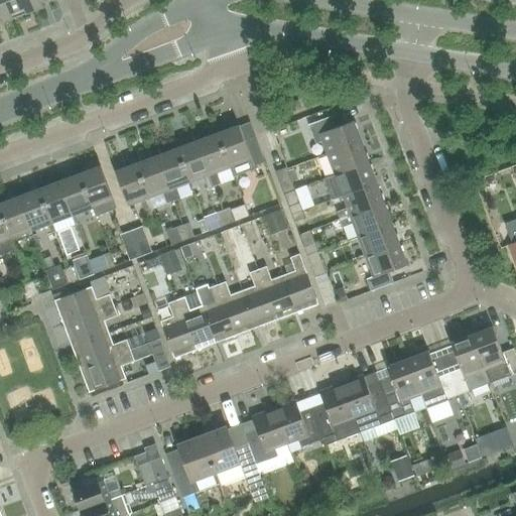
[(2,22),(12,19),(4,0),(0,0),(0,16),(0,17),(2,22)]
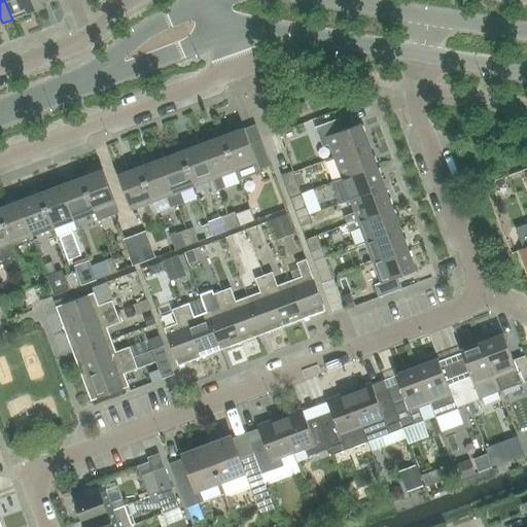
[(31,0),(4,0),(12,20),(10,13),(24,8),(26,14),(35,10),(31,0)]
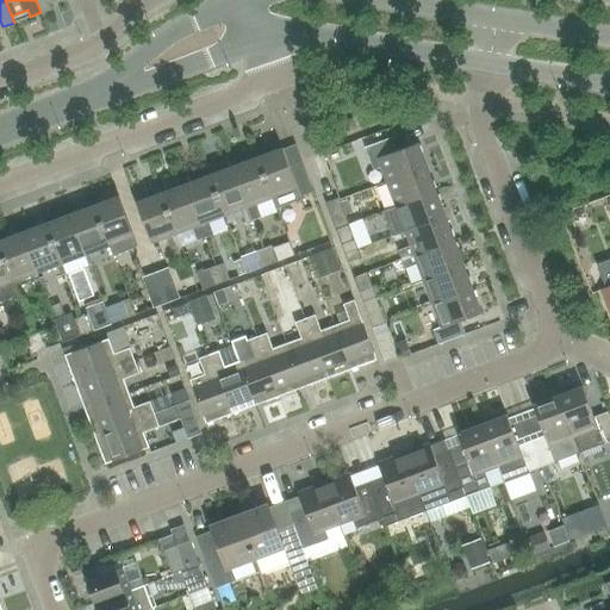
[(36,0),(41,12),(51,8),(49,1),(53,0),(36,0)]
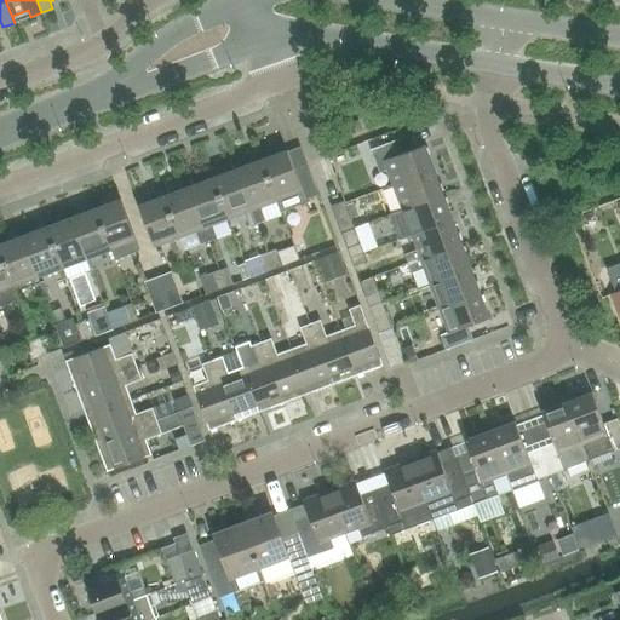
[(392,187),(434,171),(424,145),(402,154),(397,141),(371,150),(379,173),(386,171),(392,187)]
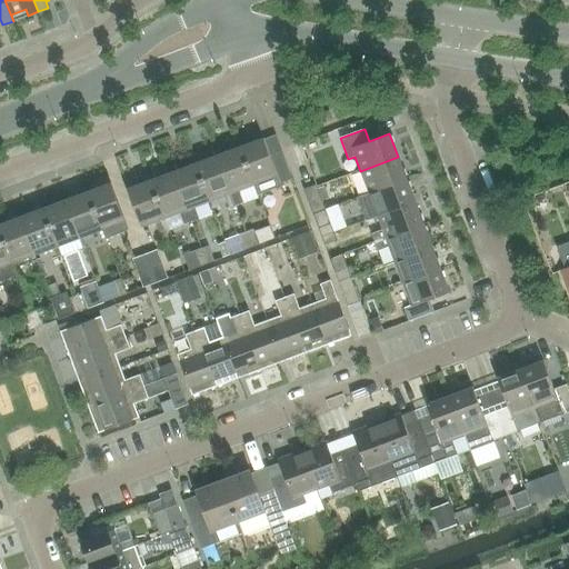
[(262,139),(239,148),(253,185),(257,196),(281,187),(280,183),(291,179),(276,135),(263,139),(262,139)]
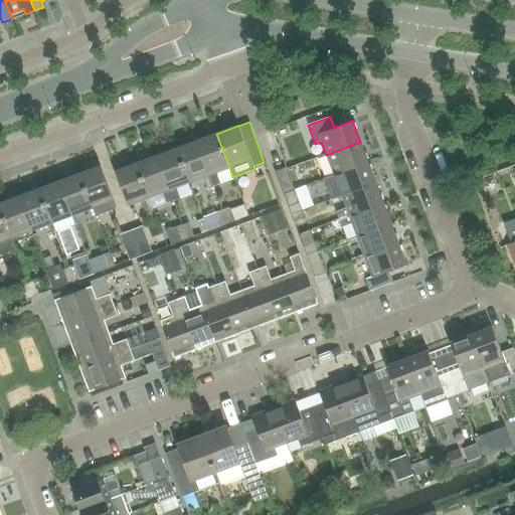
[(216,172),(229,167),(216,134),(196,141),(213,186),(220,184),(216,172)]
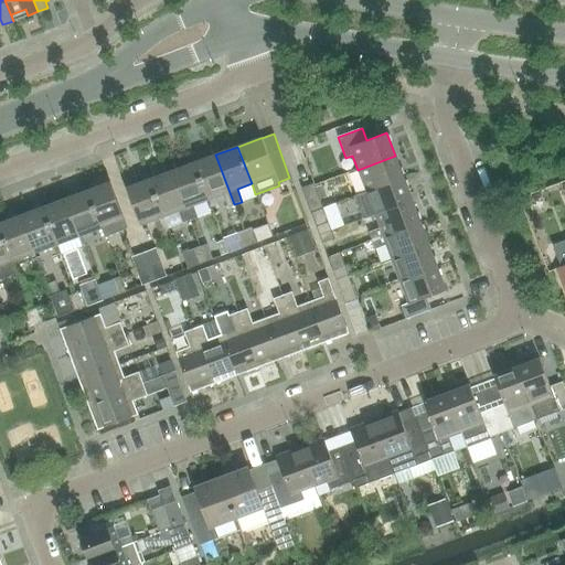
[(227,206),(234,204),(215,155),(193,163),(208,200),(223,194),(227,206)]
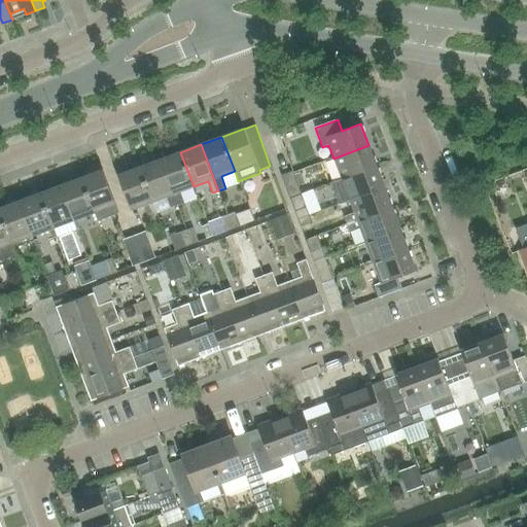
[(342,179),(376,166),(369,145),(334,159),(342,179)]
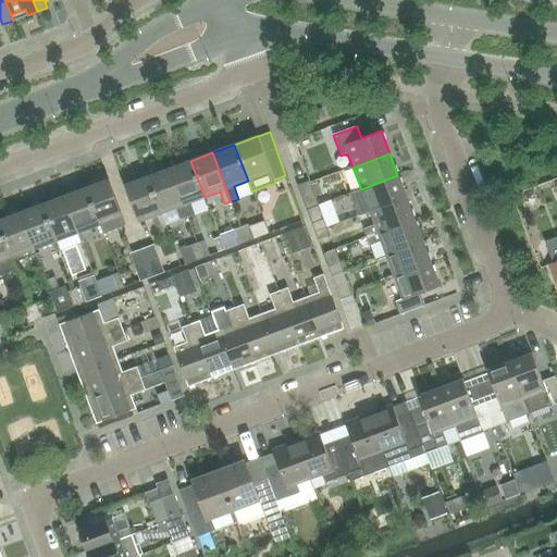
[(189,202),(205,197),(190,161),(169,169),(187,218),(194,214),(189,202)]
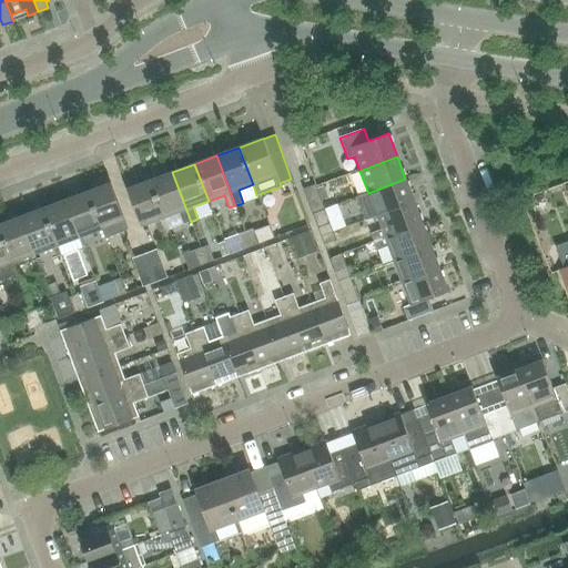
[(183,224),(191,222),(172,172),(150,181),(163,217),(179,212),(183,224)]
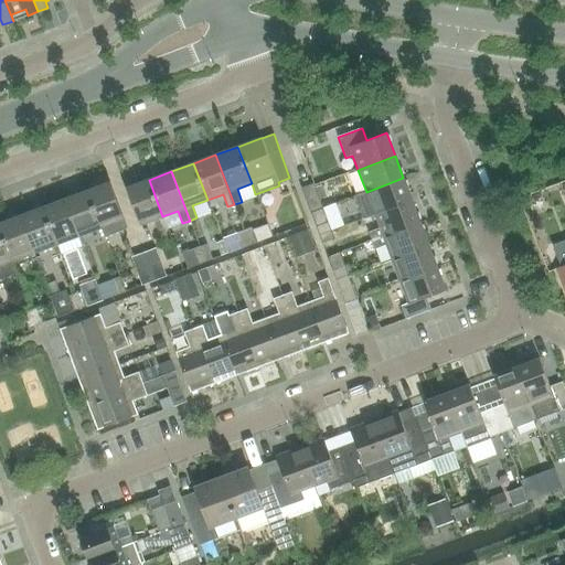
[(374,214),(412,200),(403,178),(366,192),(354,196),(362,219),(374,214)]
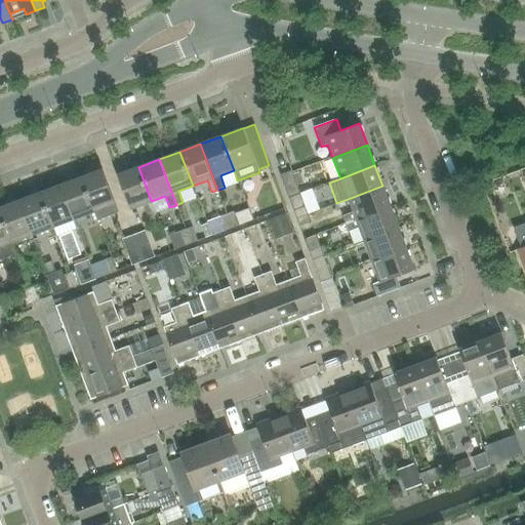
[(129,209),(151,201),(138,167),(117,174),(129,209)]
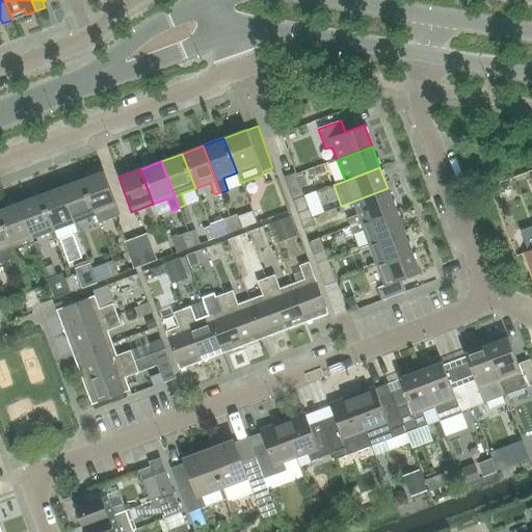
[(103,171),(81,180),(95,215),(98,222),(120,214),(116,207),(103,171)]
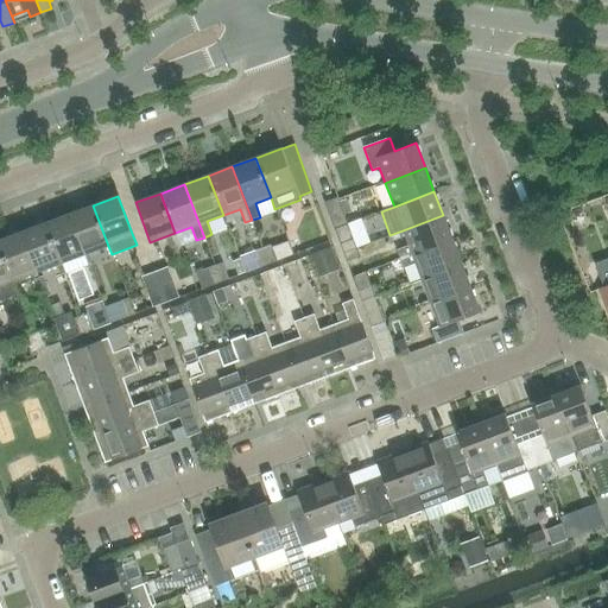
[(334,229),(347,225),(337,197),(323,202),(334,229)]
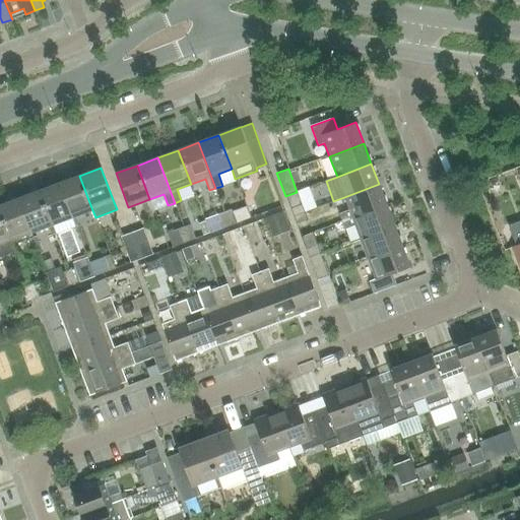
[(72,217),(92,210),(79,176),(59,184),(72,217)]
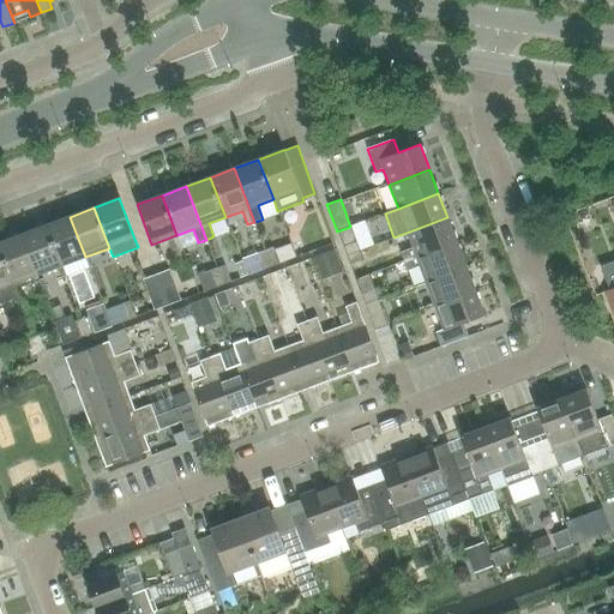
[(61,266),(85,257),(70,217),(46,226),(61,266)]
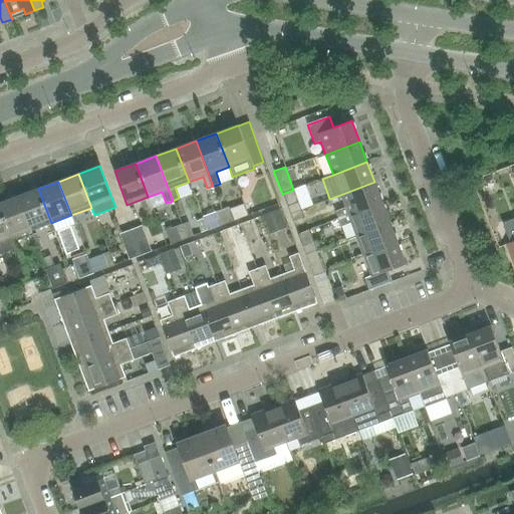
[(337,219),(381,203),(374,182),(340,195),(345,208),(335,212),(337,219)]
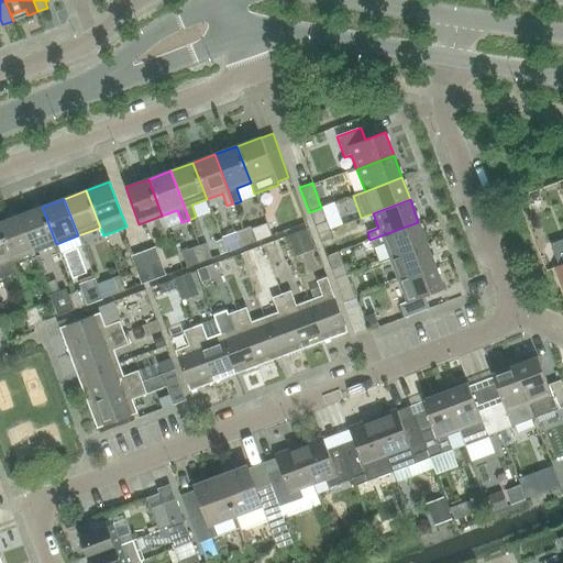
[(33,252),(56,244),(42,207),(20,216),(33,252)]
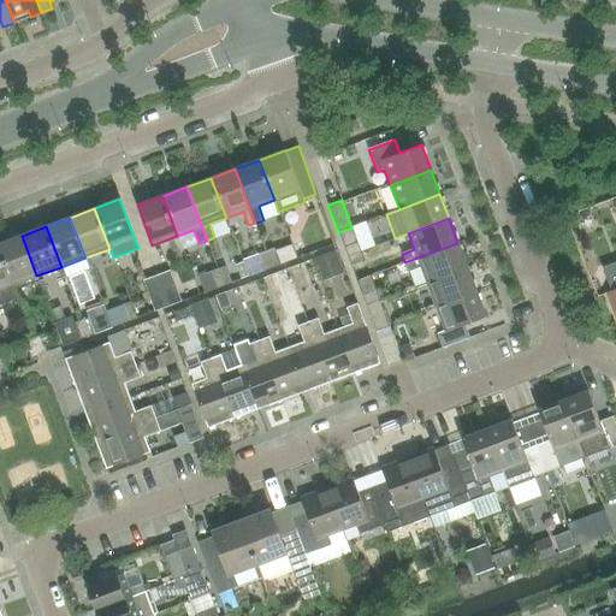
[(347,256),(360,252),(351,227),(338,232),(347,256)]
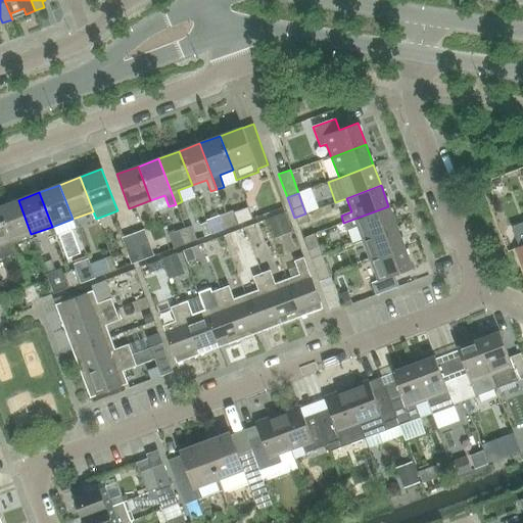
[(0,214),(10,242),(31,234),(18,200),(0,206),(0,214)]
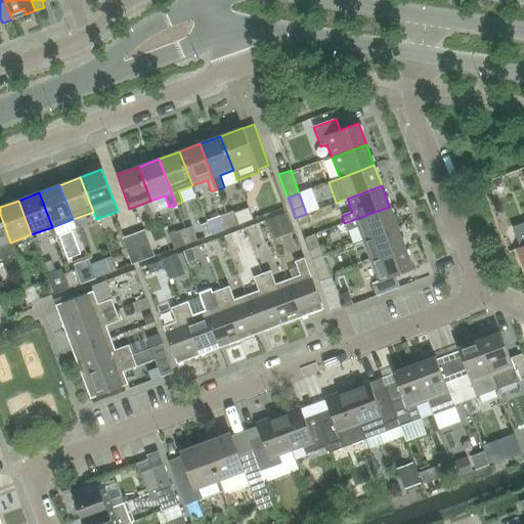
[(362,239),(397,227),(389,207),(344,223),(347,231),(358,227),(362,239)]
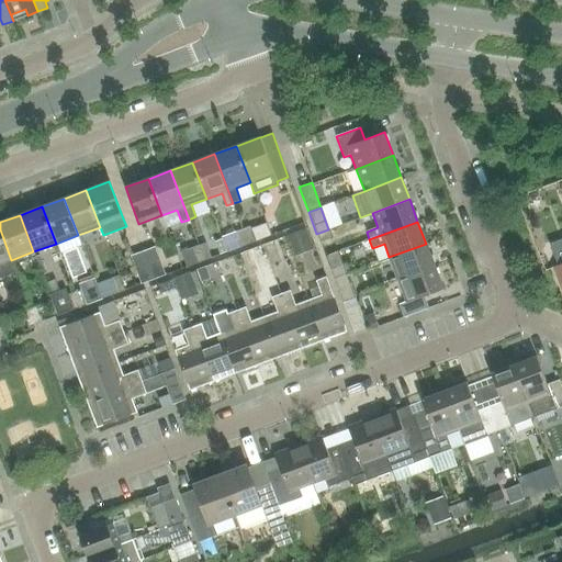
[(248,244),(255,242),(249,226),(243,229),(248,244)]
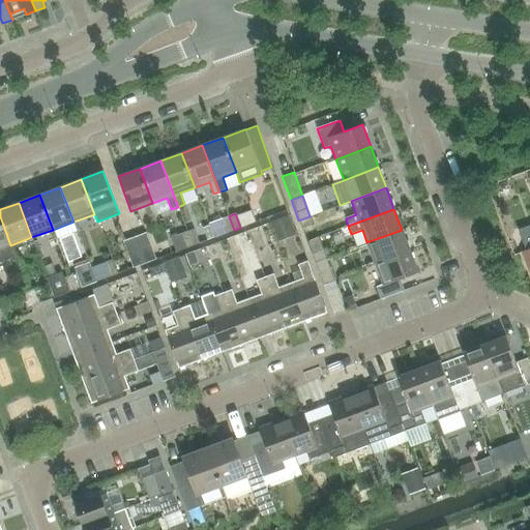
[(0,248),(10,245),(0,216),(0,248)]
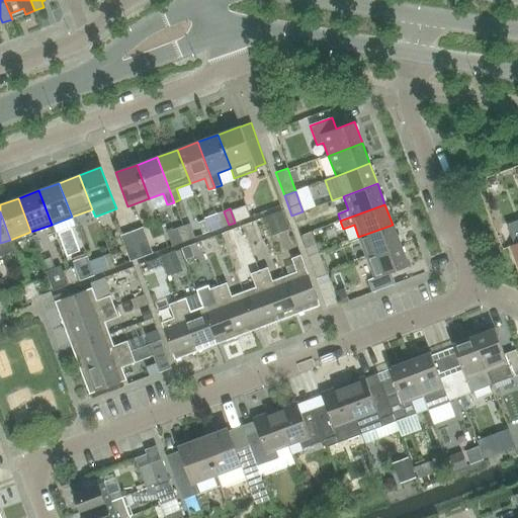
[(223,228),(229,225),(224,211),(218,213),(223,228)]
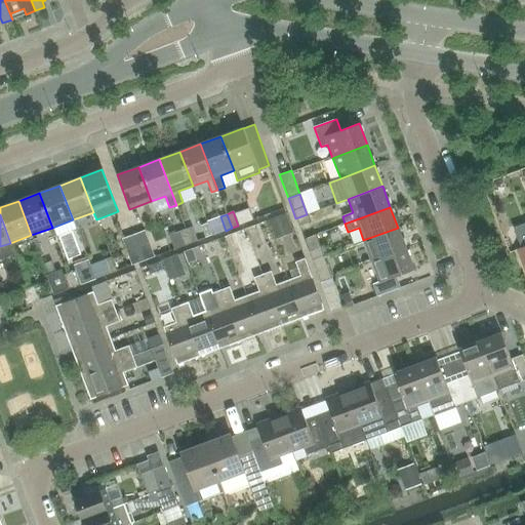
[(295,218),(298,227),(310,223),(307,214),(295,218)]
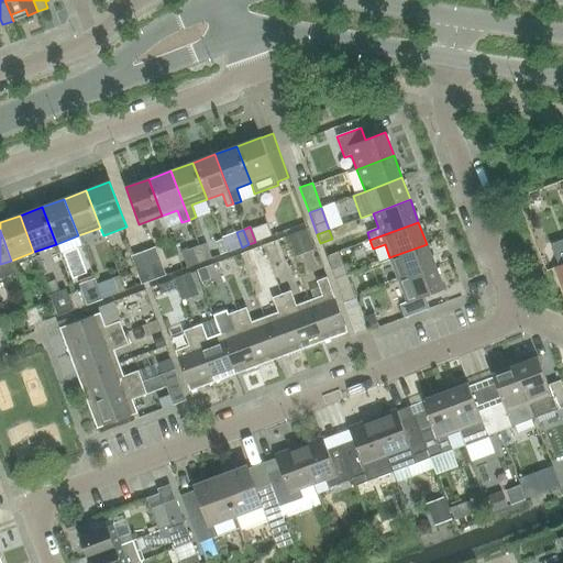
[(205,261),(211,258),(206,243),(199,246),(205,261)]
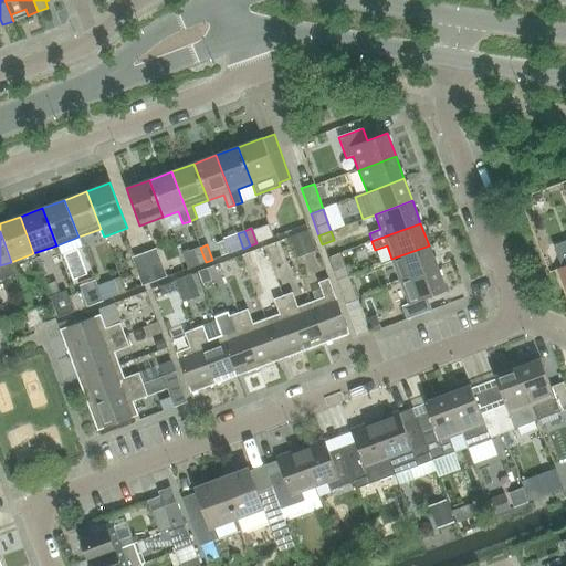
[(400,282),(438,268),(429,245),(391,259),(400,282)]
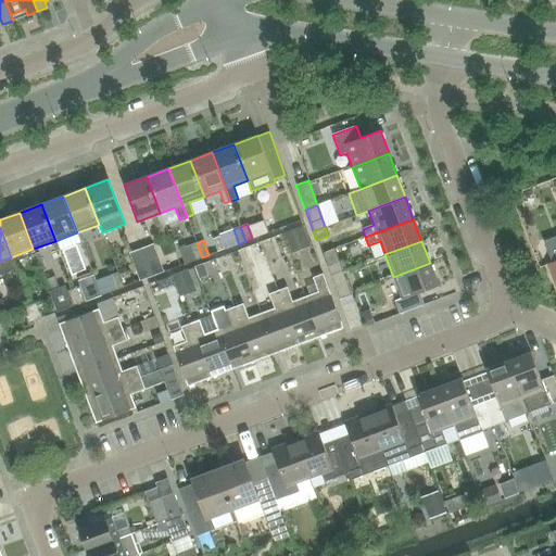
[(151,277),(163,272),(153,243),(140,249),(151,277)]
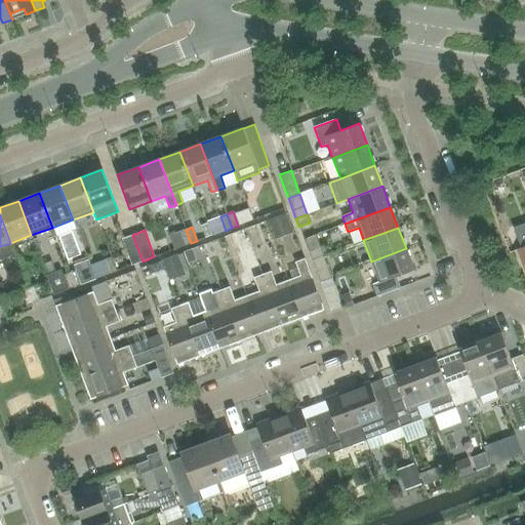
[(173,249),(191,243),(186,230),(179,232),(169,236),(173,249)]
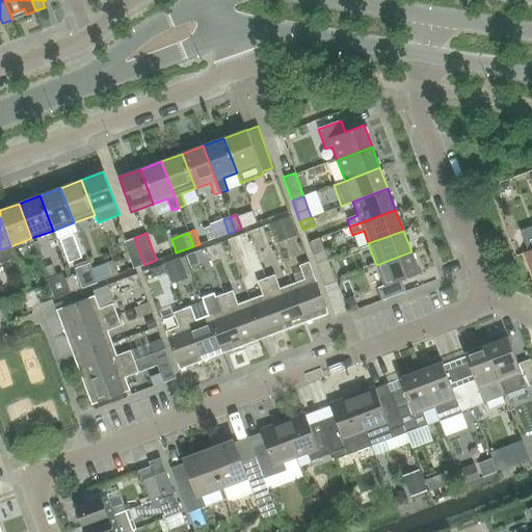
[(133,269),(144,265),(134,238),(123,242),(133,269)]
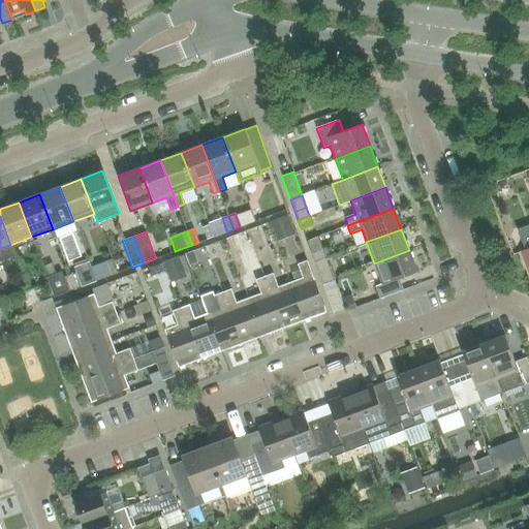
[(314,261),(325,257),(322,250),(311,254),(314,261)]
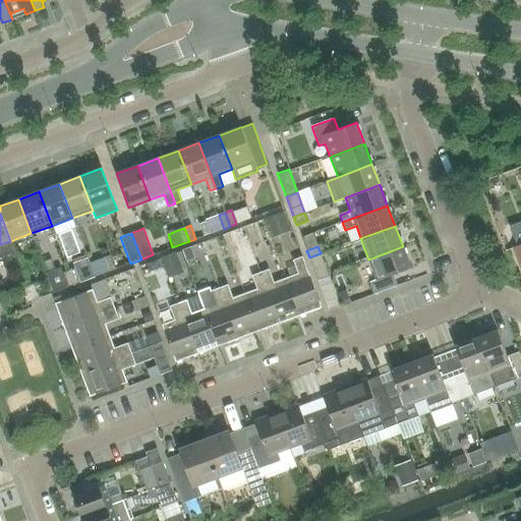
[(374,294),(397,286),(393,275),(410,268),(403,246),(368,259),(375,280),(369,282),(374,294)]
